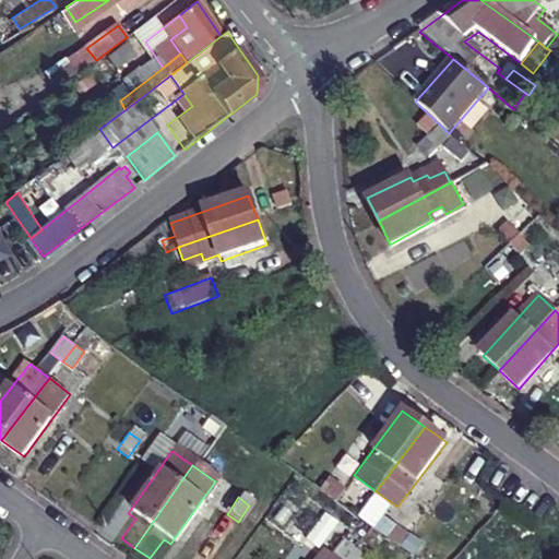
[(379,535),(390,543),(397,548),(405,537),(388,524),(379,535)]
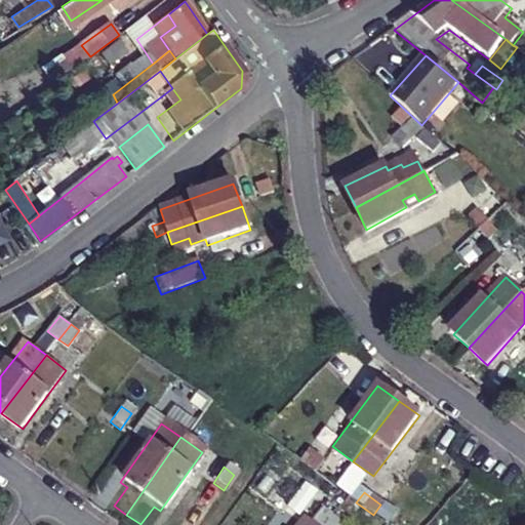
[(313,524),(323,524),(329,516),(320,510),(311,523),(313,524)]
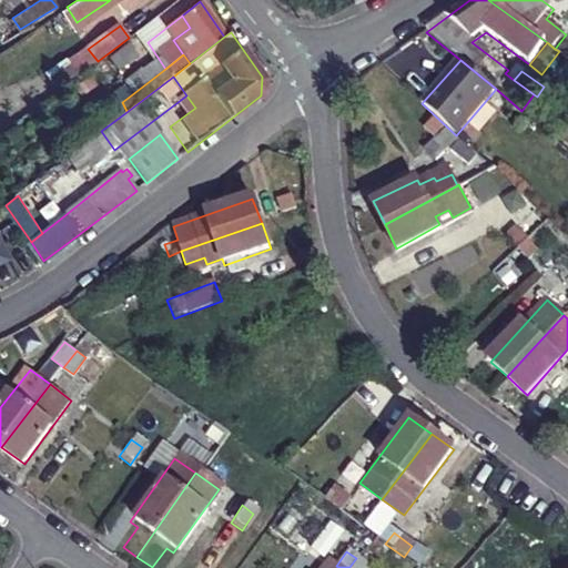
[(404,557),(396,551),(383,567),(406,567),(412,563),(404,557)]
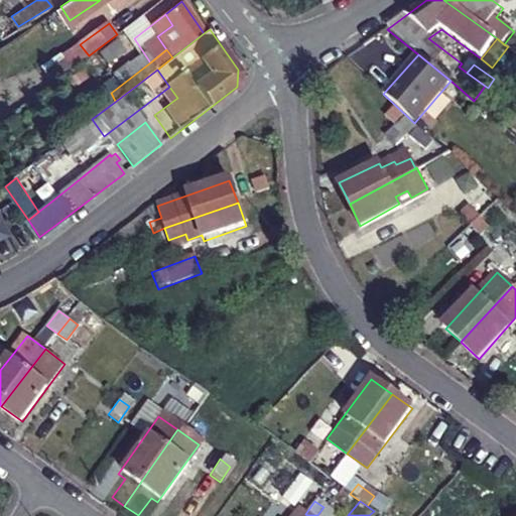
[(324,507),(317,515),(333,515),(335,514),(324,507)]
